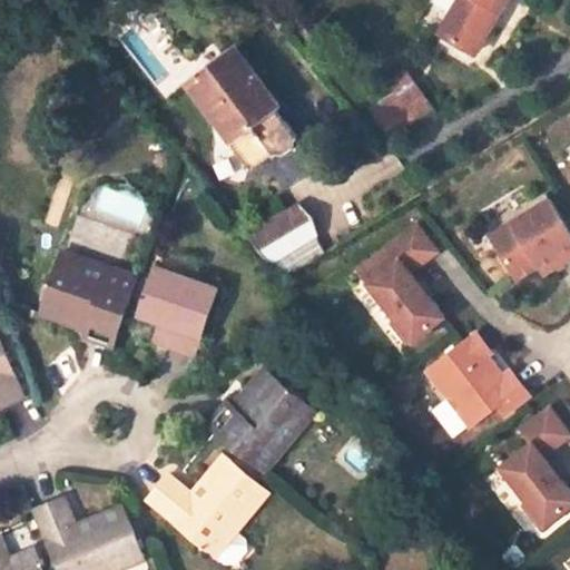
[(439,22),(451,0),(434,0),(425,16),(439,22)]
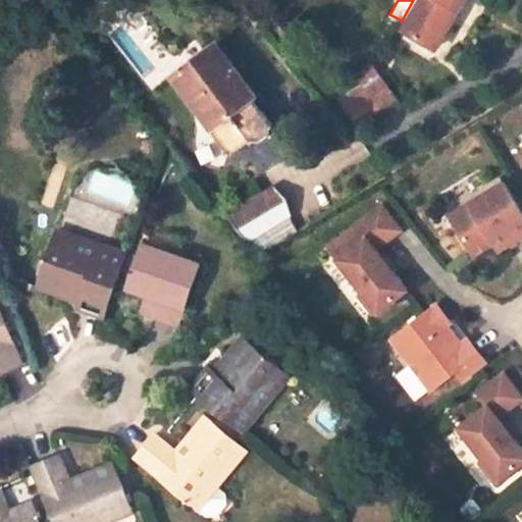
[(438,50),(466,0),(422,0),(405,31),(438,50)]
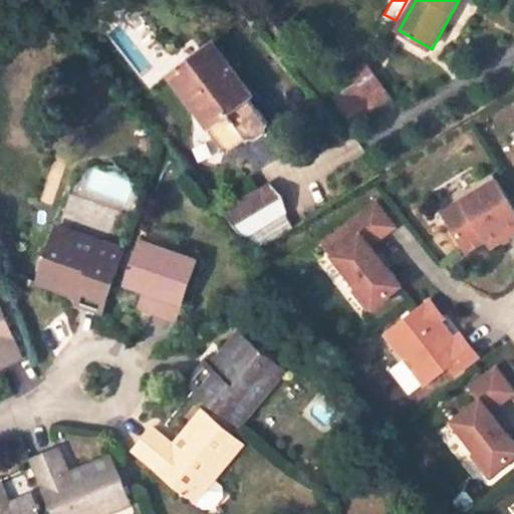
[(252,96),(215,45),(173,77),(211,127),(209,130),(227,154),(252,137),(254,138),(256,139),(259,139),(261,138),(264,137),(265,135),(266,132),(267,130),(267,126),(266,124),(268,122),(250,97),(252,96)]
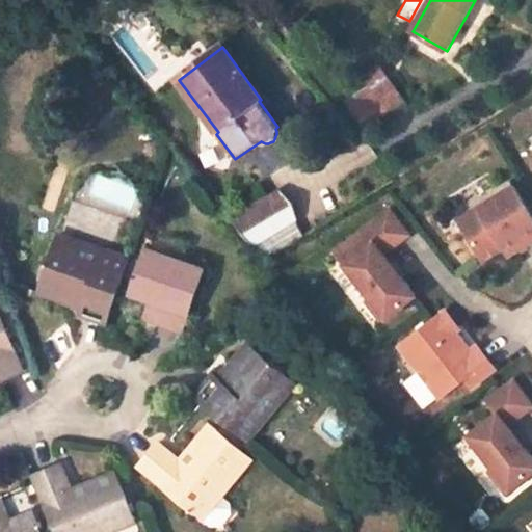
[(366,125),(403,101),(387,75),(349,99),(366,125)]
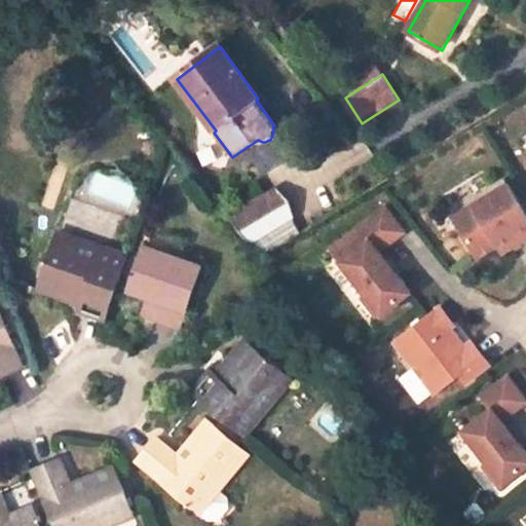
[(525,217),(504,183),(451,216),(477,259),(497,247),(499,250),(510,243),(513,249),(525,239),(525,217)]
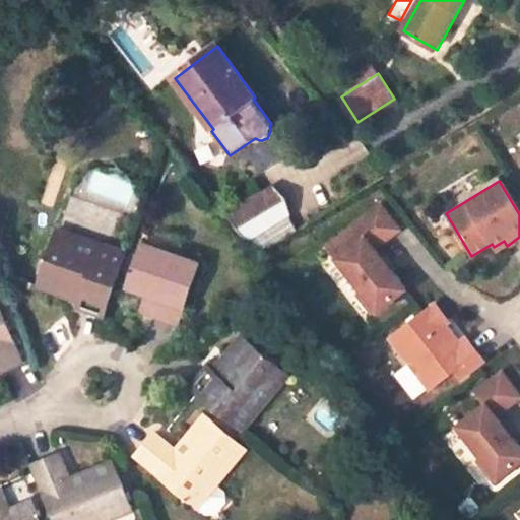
[(229,217),(259,257),(299,233),(273,191),(229,217)]
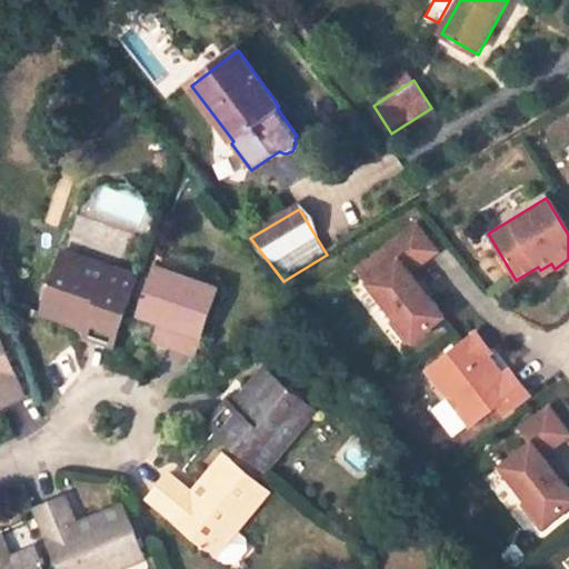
[(397,262),(367,286),(395,320),(389,323),(407,346),(442,318),(426,298),(416,285),(409,275),(436,255),(415,227),(386,248),(397,262)]
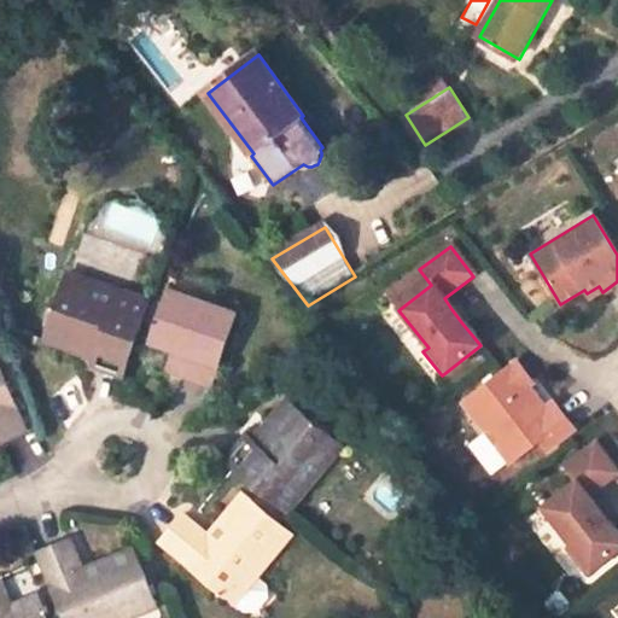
[(126,293),(68,273),(62,289),(120,309),(126,293)]
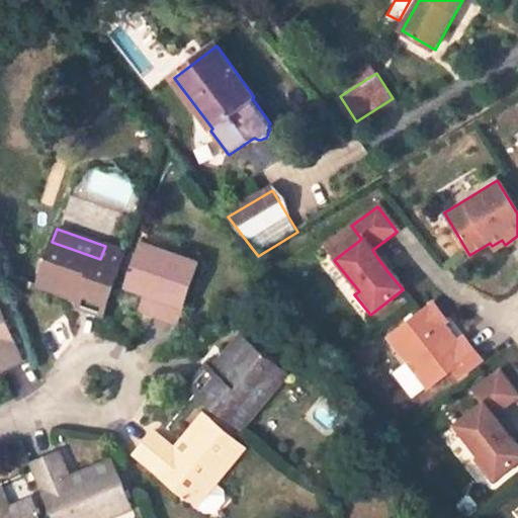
[(103,315),(124,254),(105,246),(100,259),(52,242),(40,275),(81,290),(78,300),(76,306),(103,315)]
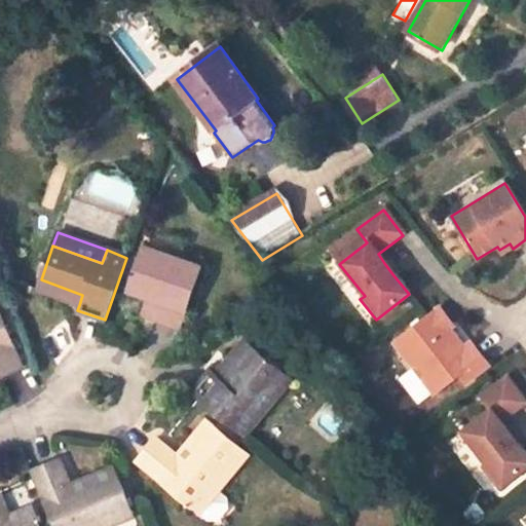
[(163,253),(143,246),(140,256),(159,264),(163,253)]
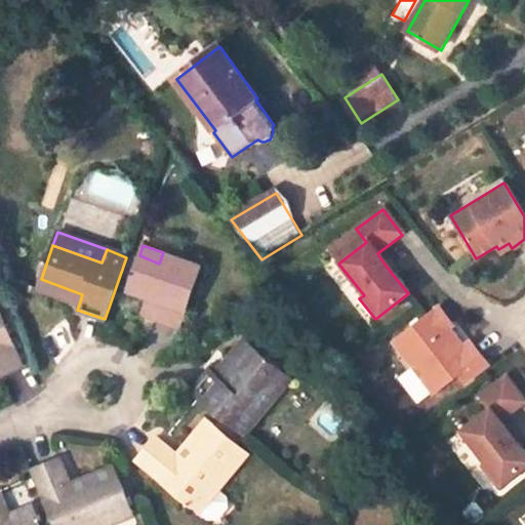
[(177,330),(200,265),(163,252),(159,264),(139,255),(127,291),(148,298),(158,303),(152,321),(177,330)]
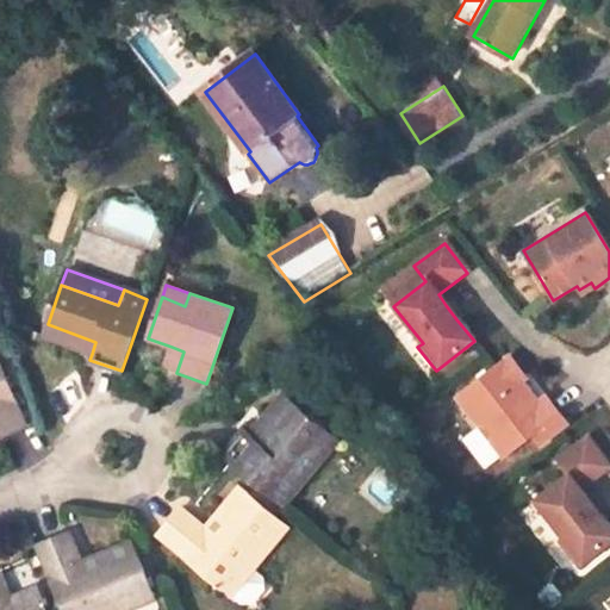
[(449,303),(446,305),(456,319),(460,317),(449,303)]
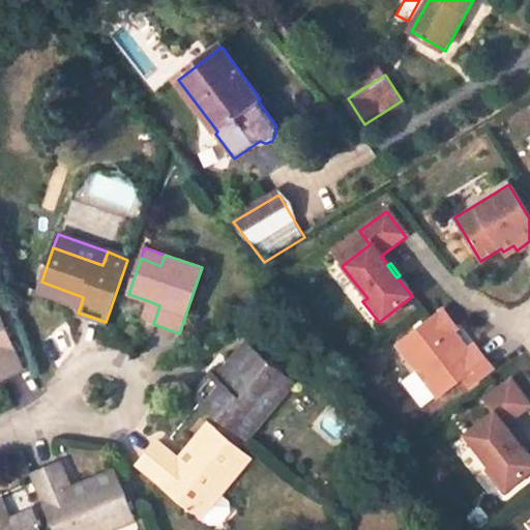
[(83,297),(41,282),(37,293),(80,307),(83,297)]
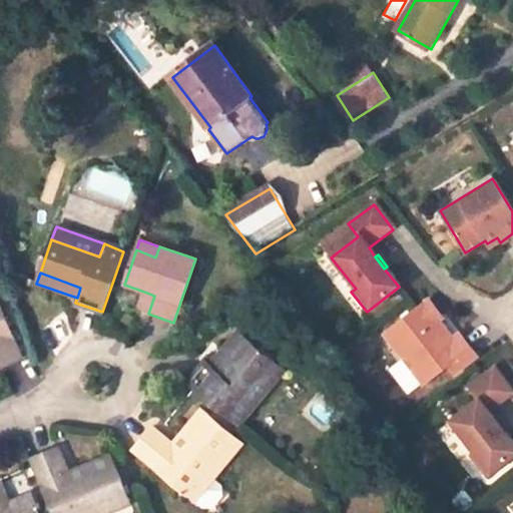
[(144,292),(137,310),(148,314),(154,296),(144,292)]
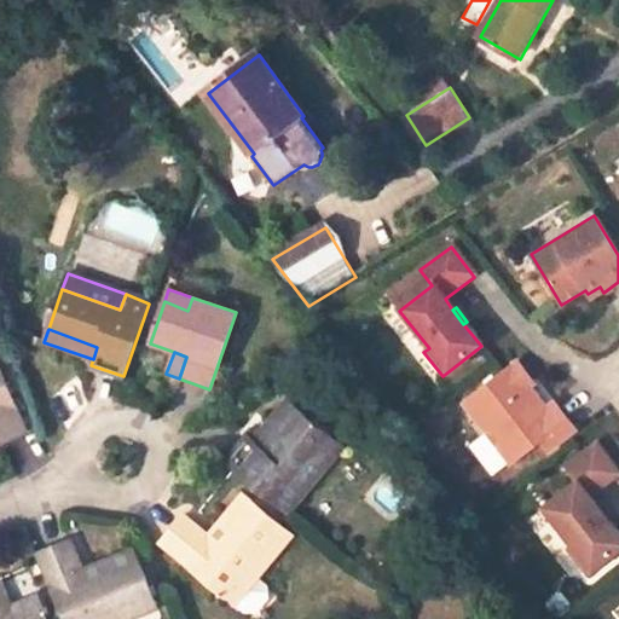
[(516,364),(464,405),(509,467),(538,444),(547,453),(574,433),(550,404),(549,404),(538,414),(536,410),(542,406),(528,388),(533,386),(516,364)]
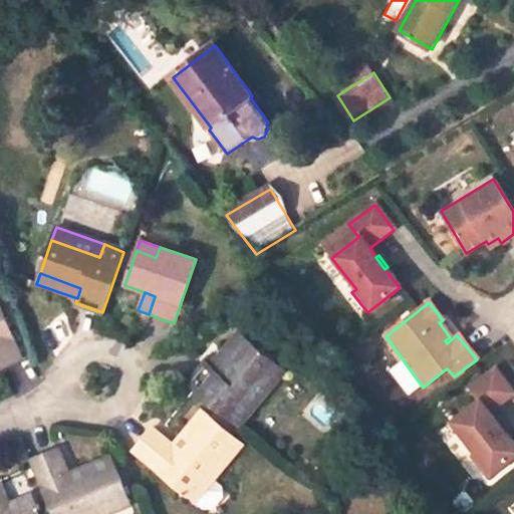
[(0,367),(21,359),(0,308),(0,367)]
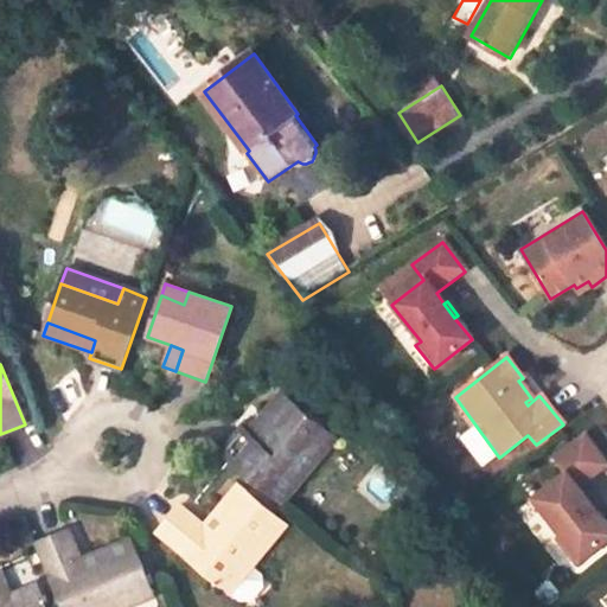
[(256,442),(291,402),(281,395),(247,435),(256,442)]
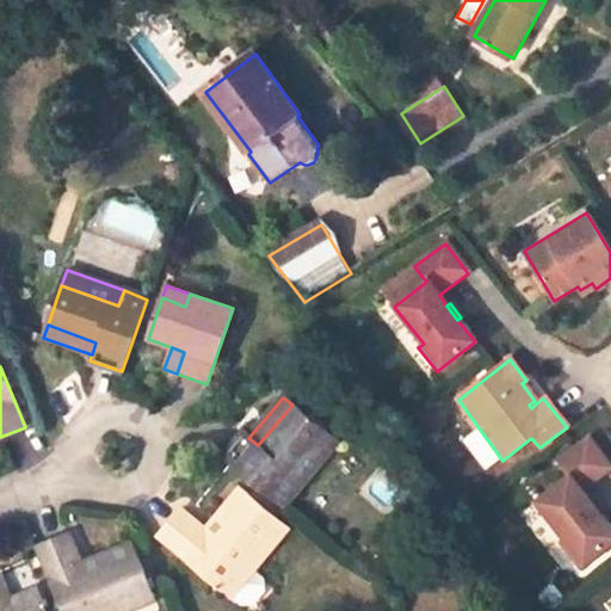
[(285,479),(325,432),(292,405),(258,445),(248,438),(242,433),(223,460),(284,508),(300,491),(285,479)]
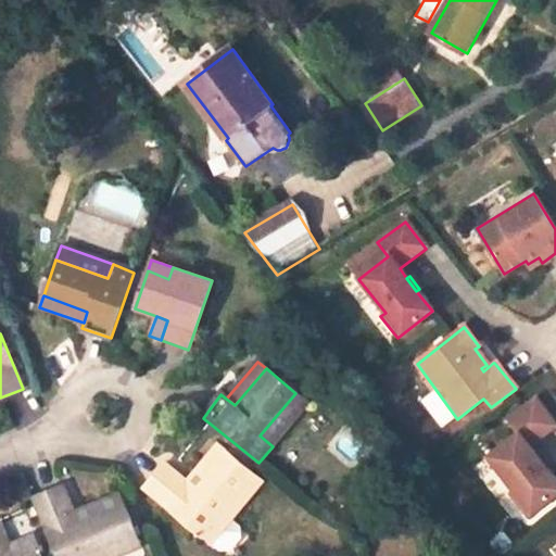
[(295,393),(260,436),(273,446),(307,403),(295,393)]
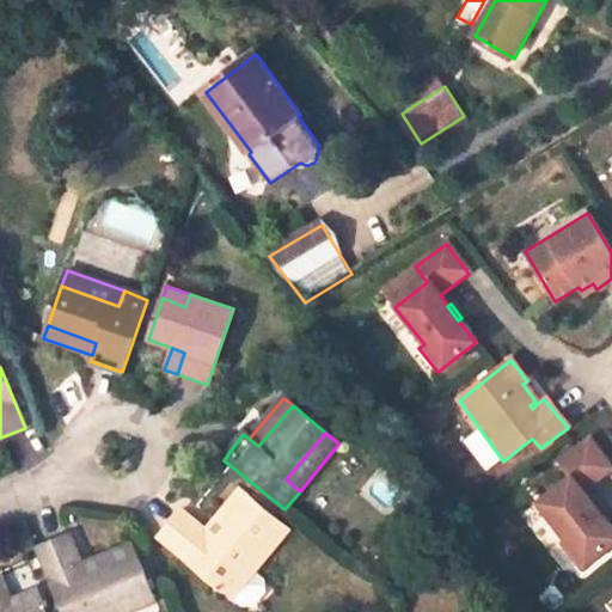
[(611,471),(588,441),(558,465),(569,479),(538,505),(567,542),(562,545),(580,569),(611,544),(611,531),(601,516),(591,503),(582,494),(611,471)]
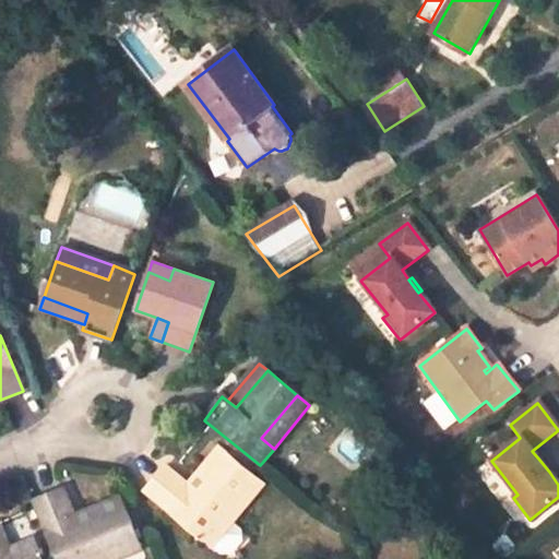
[(199,494),(228,456),(219,449),(188,485),(199,494)]
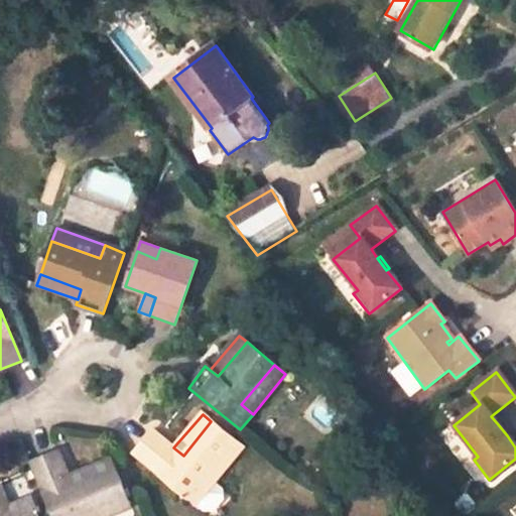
[(211,421),(183,456),(173,447),(153,431),(134,455),(196,505),(244,446),(211,421)]
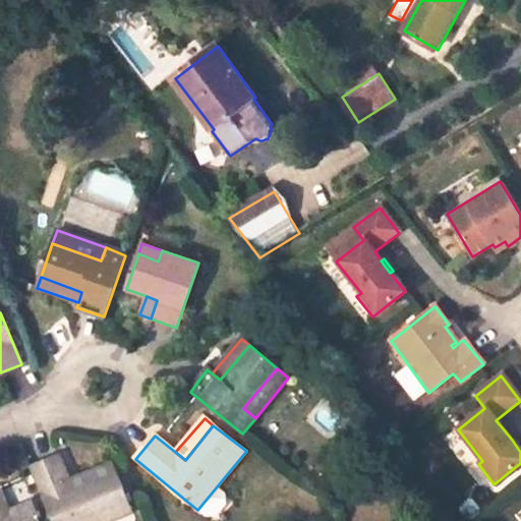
[(512,440),(514,438),(505,427),(503,428),(512,440)]
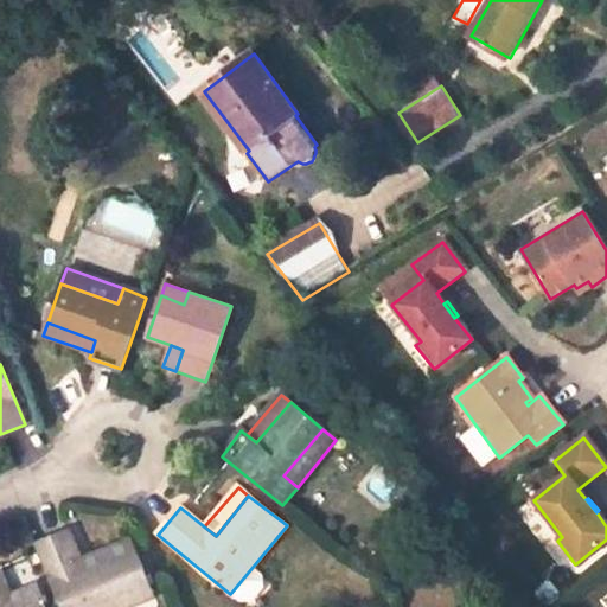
[(135,553),(85,572),(81,560),(70,532),(37,545),(62,606),(129,606),(154,596),(135,553)]
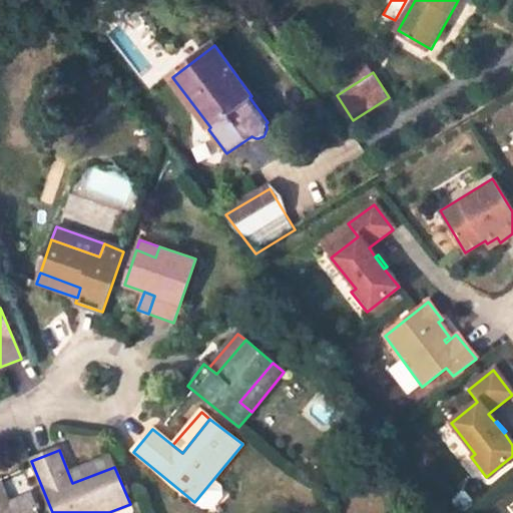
[(109,456),(68,473),(72,483),(114,467),(109,456)]
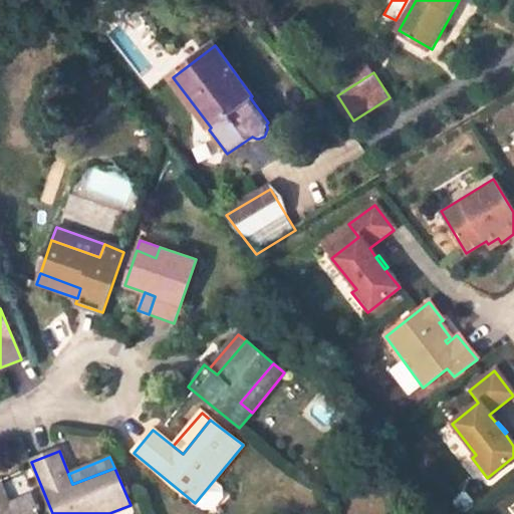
[(0,485),(0,508),(11,504),(2,484),(0,485)]
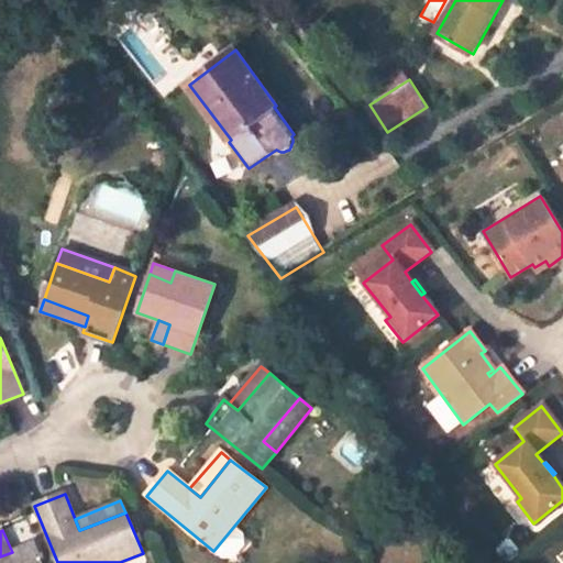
[(0,562),(43,562),(34,543),(12,552),(0,556),(0,562)]
